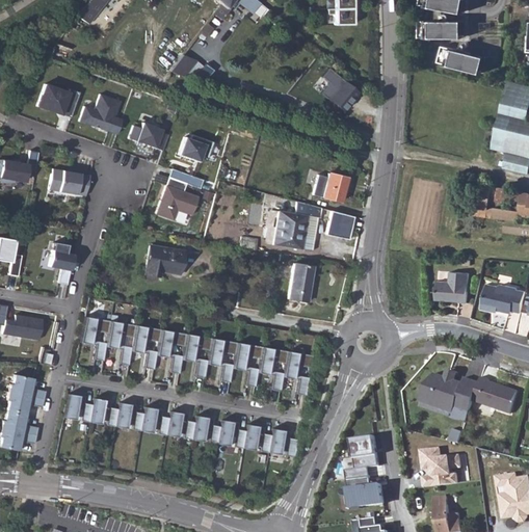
[(90,0),(80,15),(70,26),(77,31),(84,21),(90,25),(110,0),(90,0)]
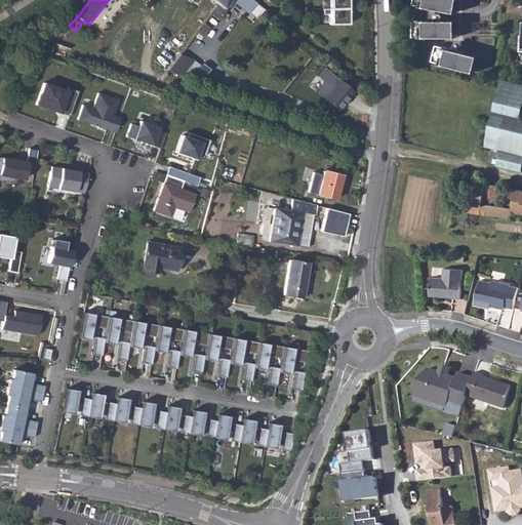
[(213,0),(218,4),(225,8),(228,5),(233,9),(238,4),(249,14),(258,4),(253,0),(213,0)]
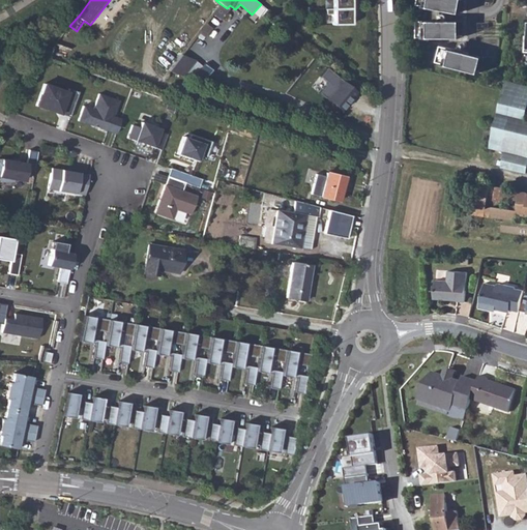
[(333,0),(334,8),(328,9),(329,15),(335,15),(337,25),(355,25),(354,0),(333,0)]
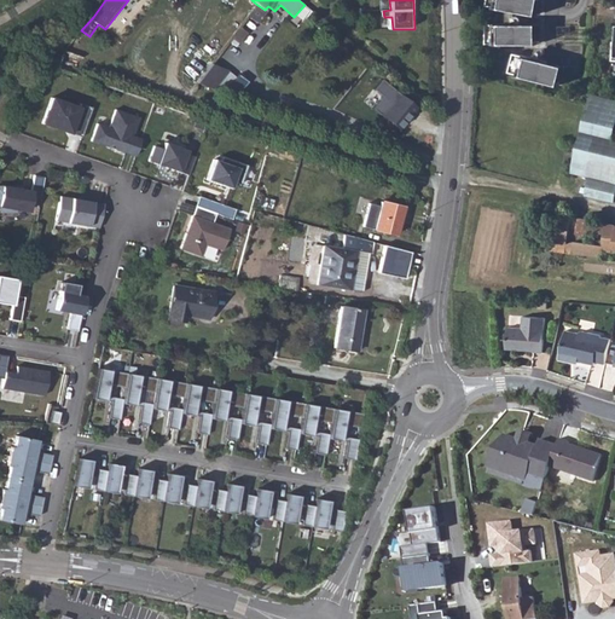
[(505,7),(543,15),(544,0),(492,0),(492,5),(505,7)]
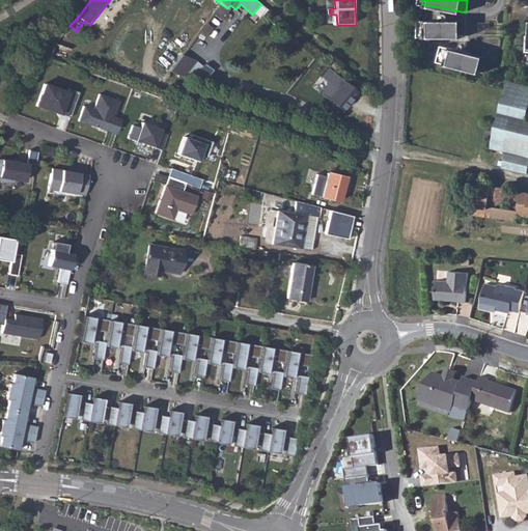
[(221,4),(214,14),(223,20),(224,19),(228,14),(230,10),(227,8),(221,4)]
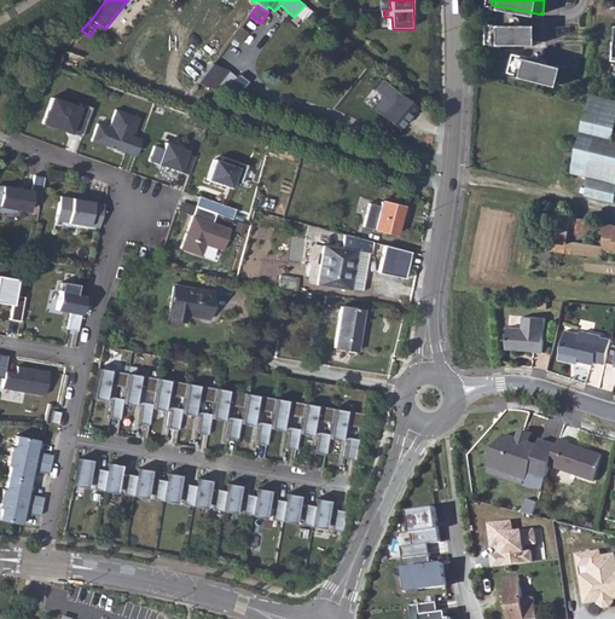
[(266,16),(261,22),(262,23),(264,24),(266,25),(268,25),(270,24),(271,23),(272,21),(271,18),(270,17),(266,16)]
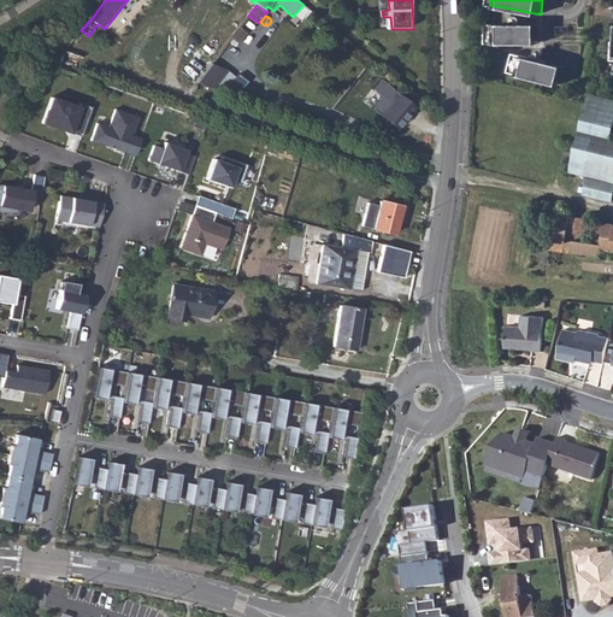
[(504,43),(541,43),(541,24),(489,24),(489,43),(504,43)]
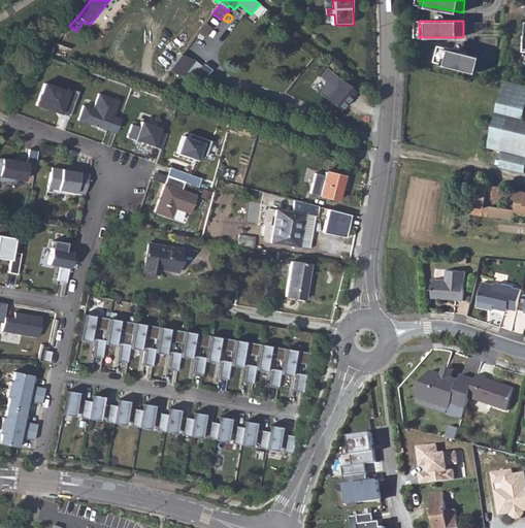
[(205,23),(200,31),(207,37),(214,29),(205,23)]
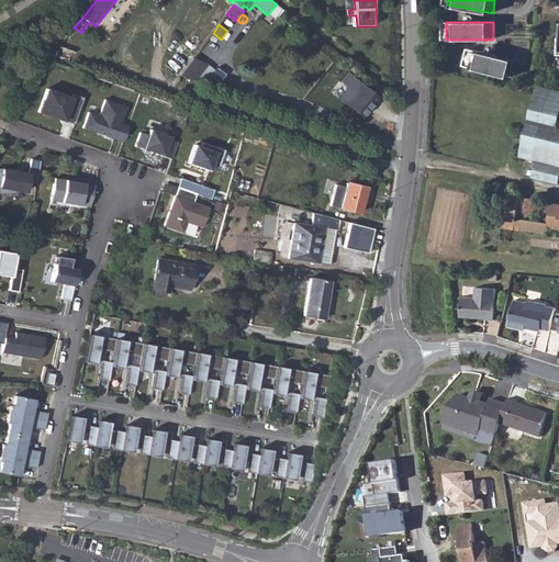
[(59,45),(53,63),(73,69),(76,52),(59,45)]
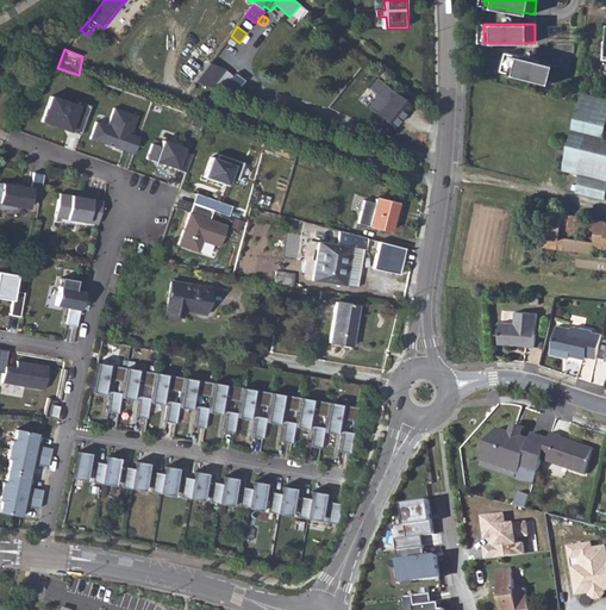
[(506,72),(555,85),(560,66),(511,53),(510,57),(506,72)]
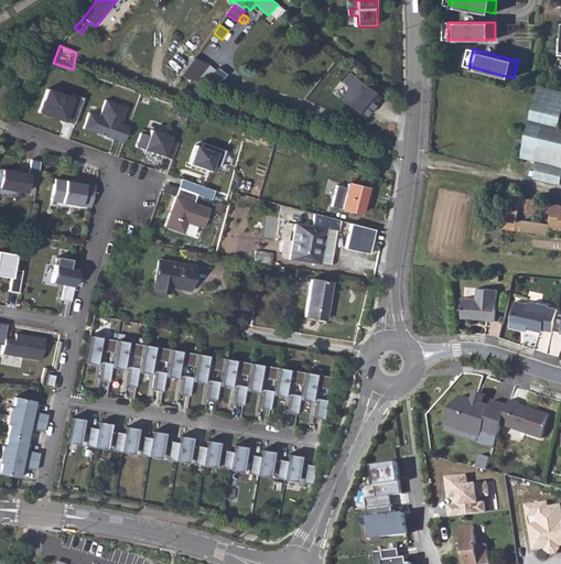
[(195,58),(183,75),(184,75),(197,82),(211,64),(195,58)]
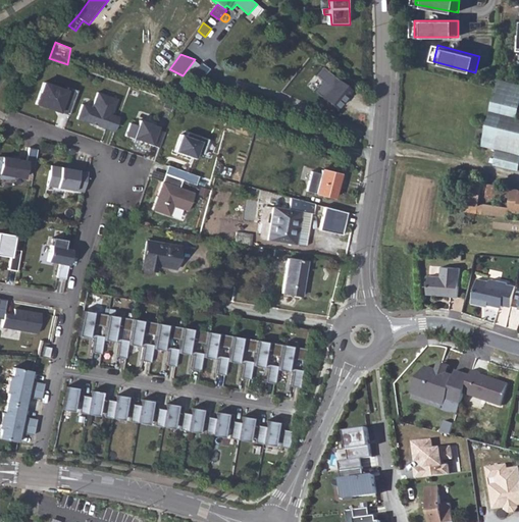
[(197,67),(189,77),(194,79),(201,68),(197,67)]
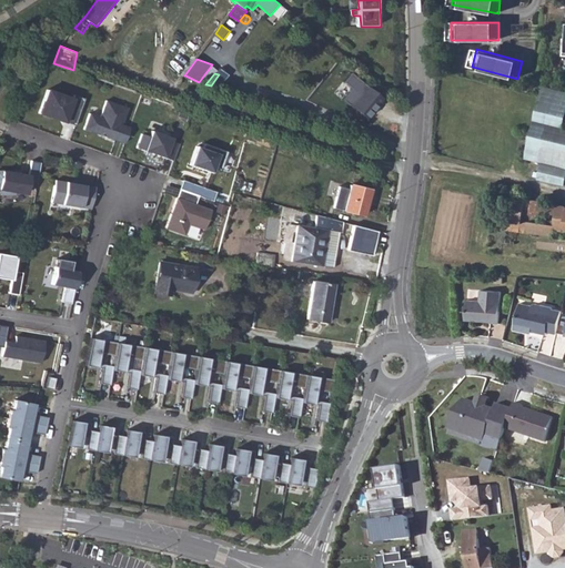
[(377,92),(353,73),(346,82),(354,88),(344,100),(361,113),(377,92)]
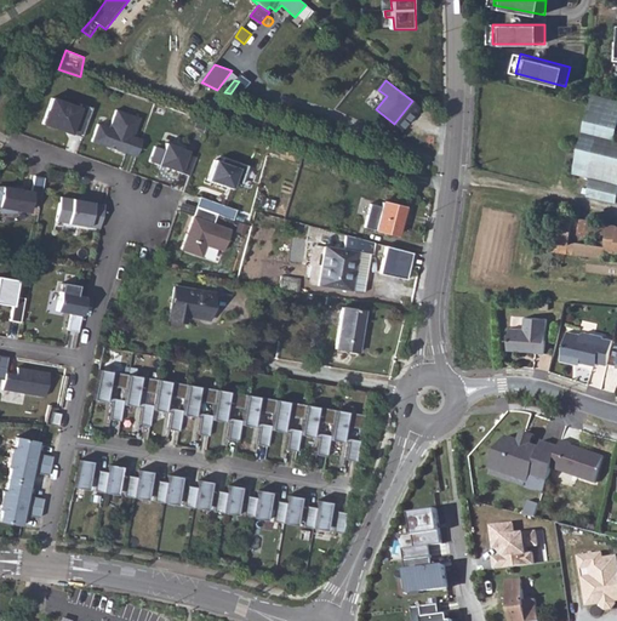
[(616,98),(599,95),(577,172),(594,177),(606,137),(616,140),(616,98)]
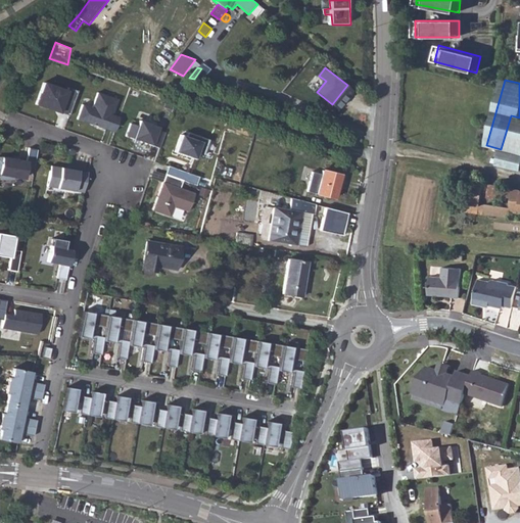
[(61,112),(72,115),(81,91),(71,87),(69,91),(46,83),(38,104),(51,108),(57,105),(63,107),(61,112)]
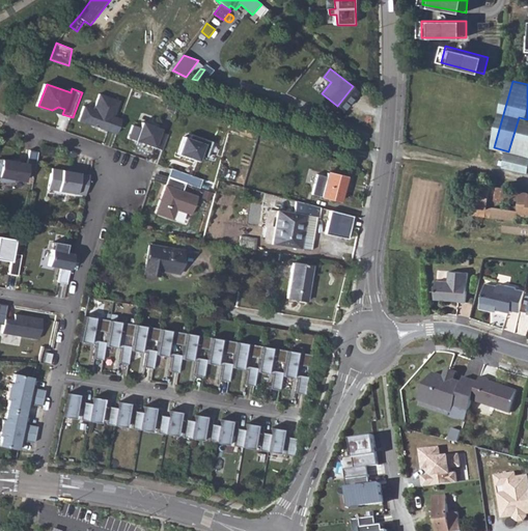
[(101,128),(118,134),(123,119),(116,116),(122,101),(102,93),(96,109),(86,106),(81,120),(95,126),(98,124),(102,126),(101,128)]
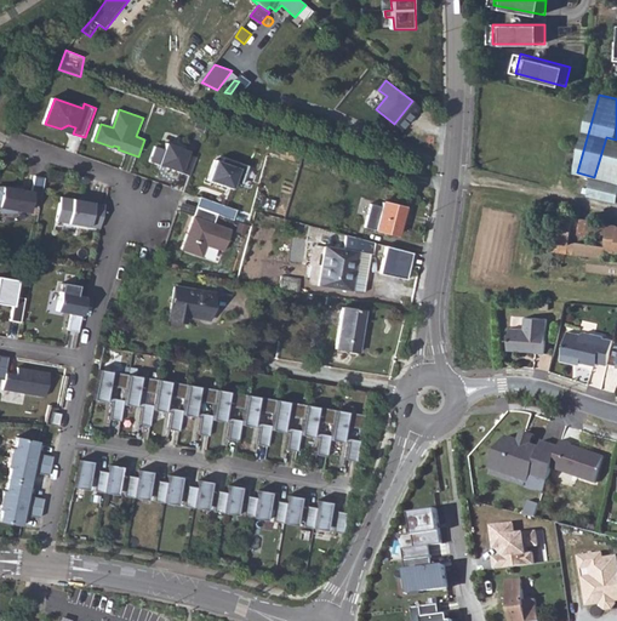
[(606,137),(594,177),(596,178),(616,183),(616,140),(606,137)]
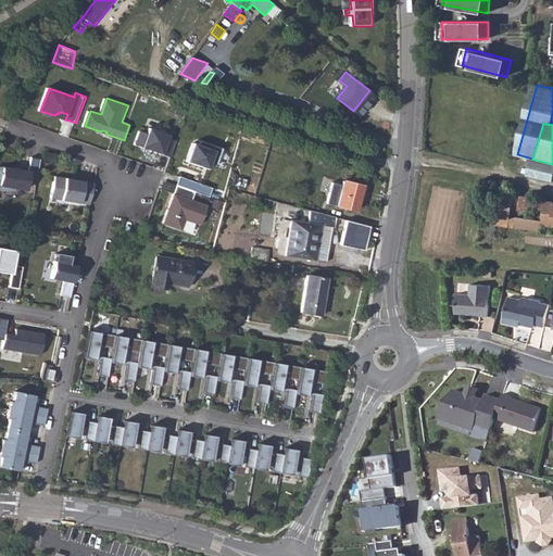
[(152,150),(173,158),(178,140),(170,138),(171,135),(150,128),(149,134),(141,130),(136,144),(145,148),(150,144),(152,150)]
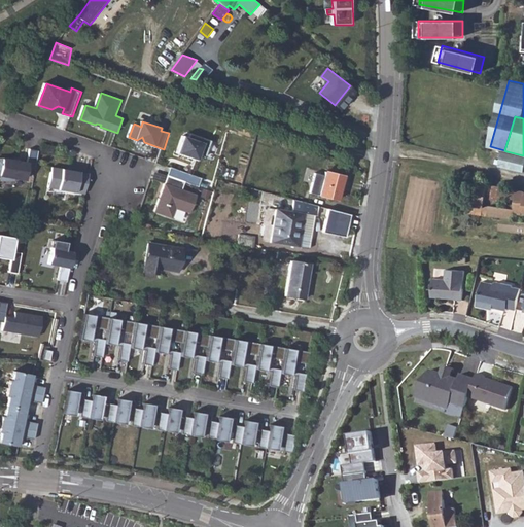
[(184,135),(178,153),(200,161),(202,155),(207,157),(213,140),(191,133),(189,137),(184,135)]
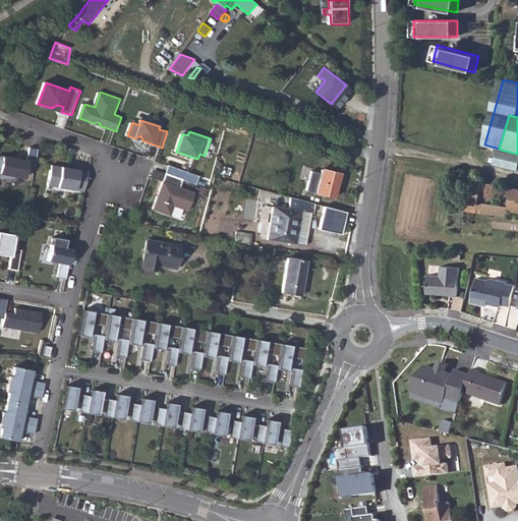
[(40,149),(32,148),(30,161),(15,159),(15,157),(0,157),(0,167),(0,168),(1,178),(15,177),(15,176),(26,177),(27,170),(37,171),(40,149)]
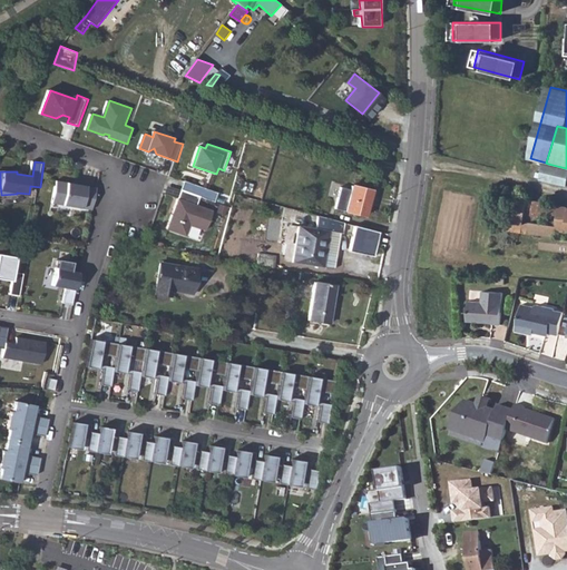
[(544,179),(553,182),(563,184),(566,185),(566,168),(548,164),(544,179)]
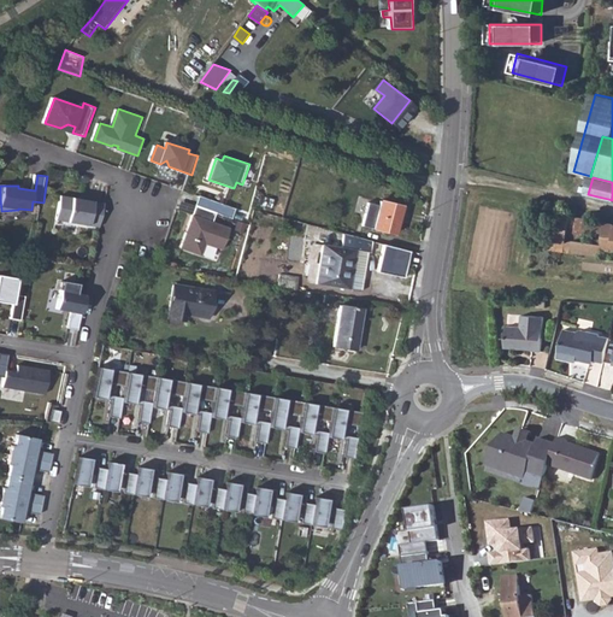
[(101,228),(106,203),(63,194),(58,218),(101,228)]
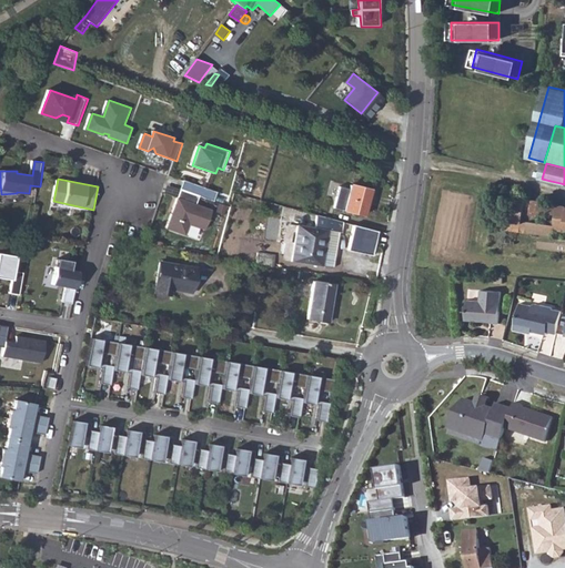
[(185,180),(182,190),(201,196),(217,202),(219,192),(185,180)]
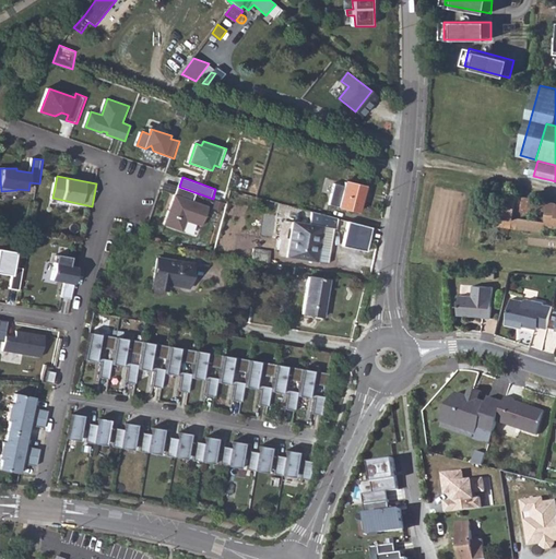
[(347,183),(341,207),(361,213),(367,188),(347,183)]
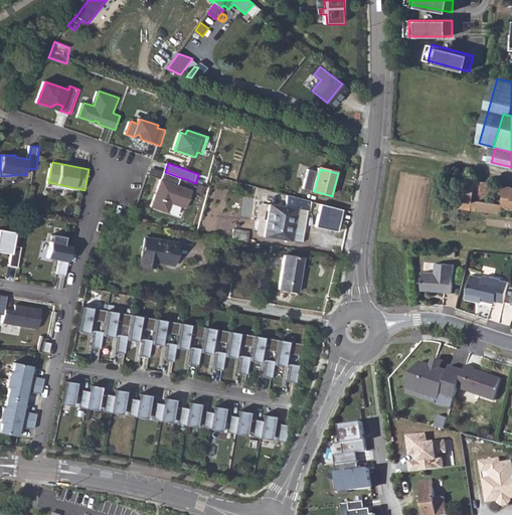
[(182,178),(165,172),(159,189),(161,190),(160,195),(157,194),(153,207),(170,213),(174,203),(188,208),(194,191),(179,186),(182,178)]
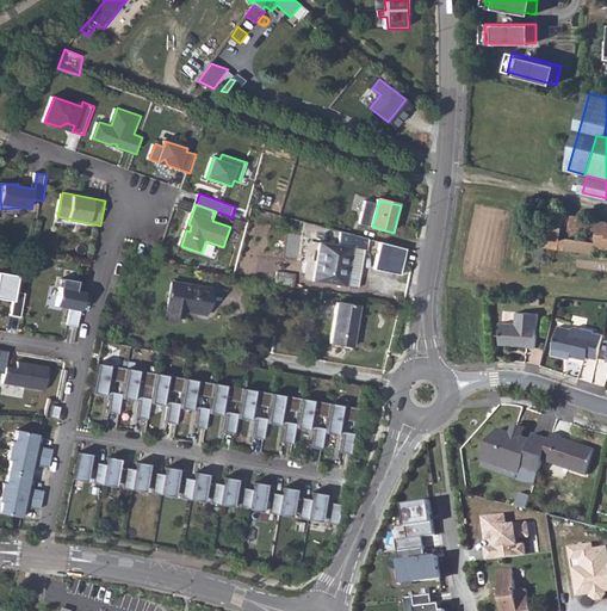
[(562,242),(562,248),(562,250),(598,255),(599,252),(599,247),(606,248),(606,221),(582,217),(580,229),(600,232),(599,244),(570,239),(562,242)]
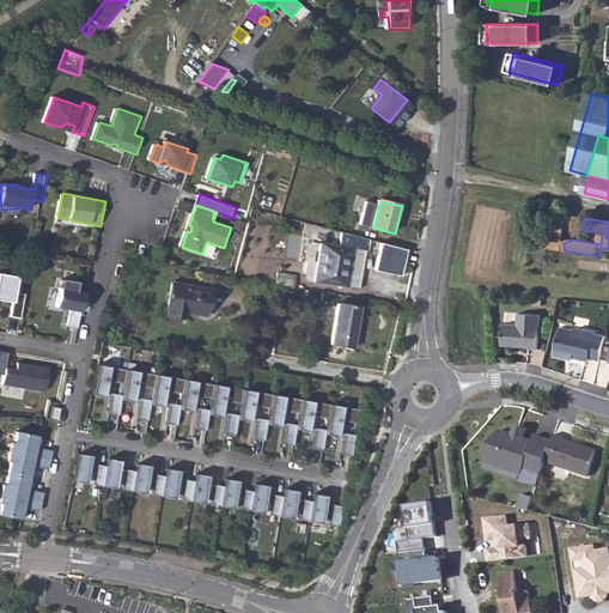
[(324,238),(316,277),(349,283),(358,246),(369,248),(372,248),(373,238),(346,231),(343,242),(324,238)]
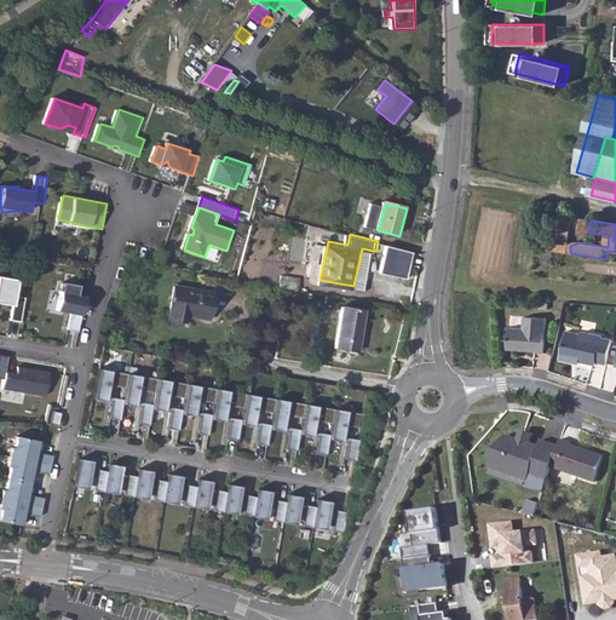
[(414,253),(389,246),(384,273),(409,277),(414,253)]
